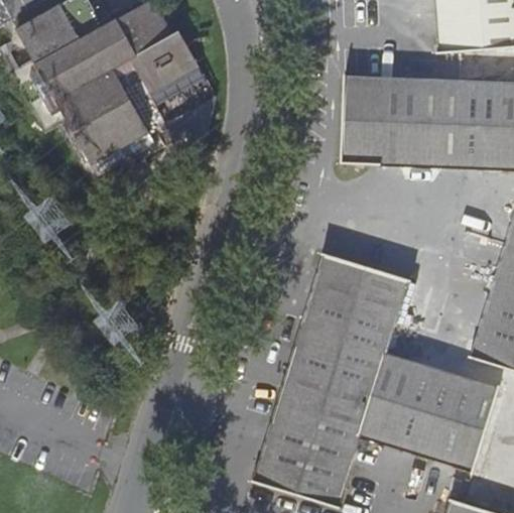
[(9,70),(43,131),(68,117),(98,172),(154,140),(126,87),(143,78),(150,91),(199,65),(178,28),(169,32),(152,0),(143,0),(103,22),(91,0),(67,0),(17,28),(33,57),(9,70)]
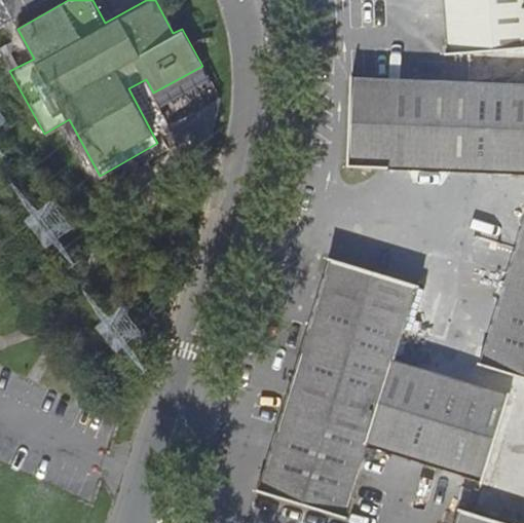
[(523,46),(523,0),(442,0),(447,51),(523,46)]
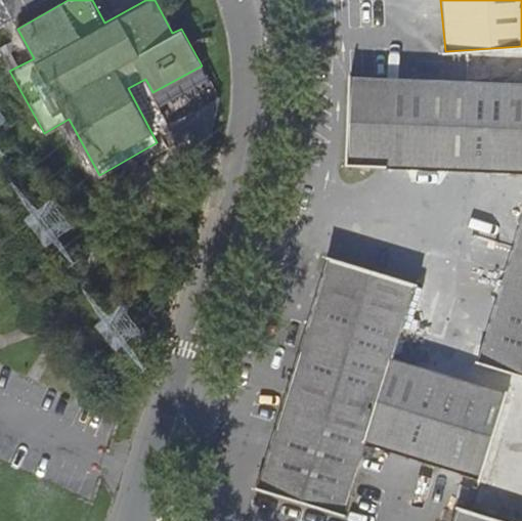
[(521,170),(521,84),(347,78),(344,164),(521,170)]
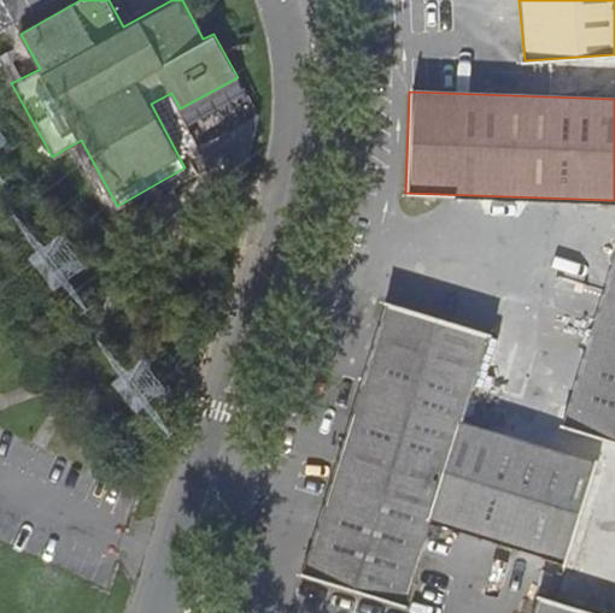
[(614,264),(567,424),(614,438),(614,264)]
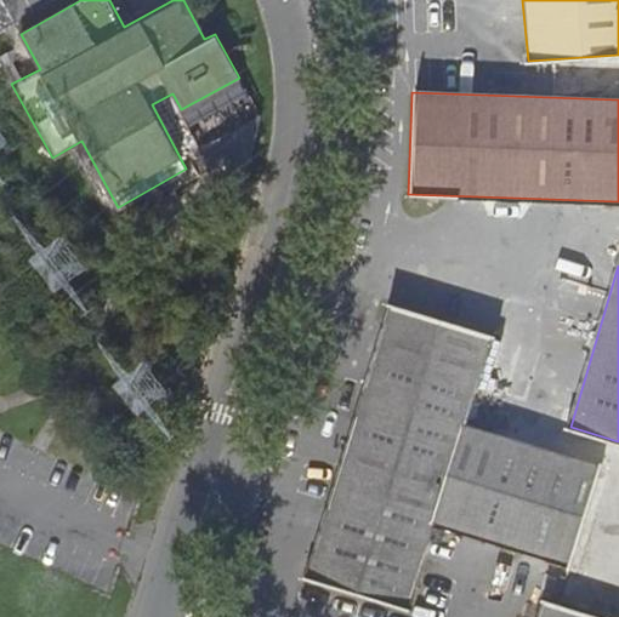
[(372,365),(469,394),(487,335),(390,304),(372,365)]
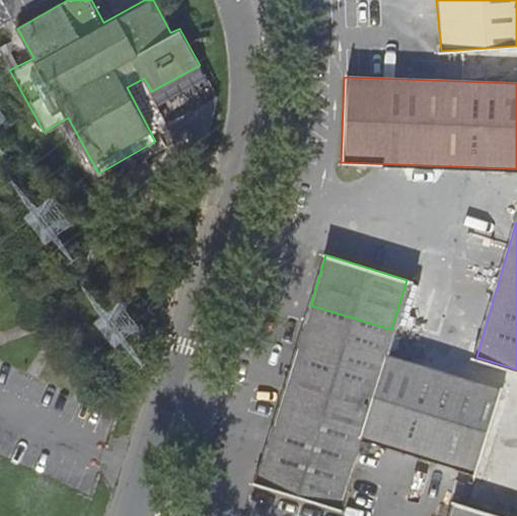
[(391,329),(310,305),(255,485),(336,510),(359,436),(473,472),(498,390),(383,354),(391,329)]
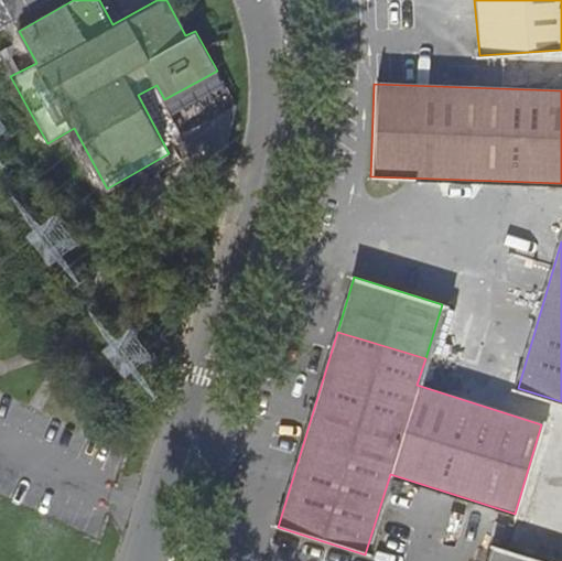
[(489,560),(547,560),(495,546),(489,560)]
